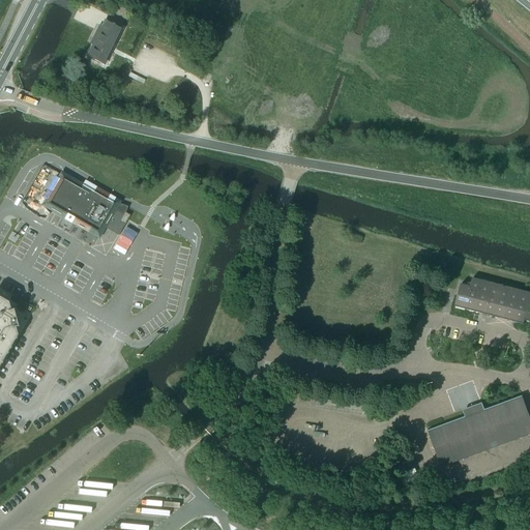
[(121,29),(105,21),(101,27),(99,26),(93,38),(95,39),(87,57),(101,64),(110,47),(112,48),(121,29)]
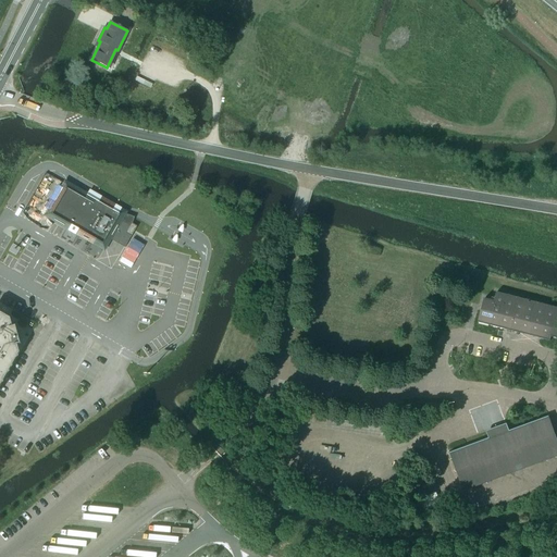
[(130,103),(133,97),(125,94),(122,100),(130,103)]
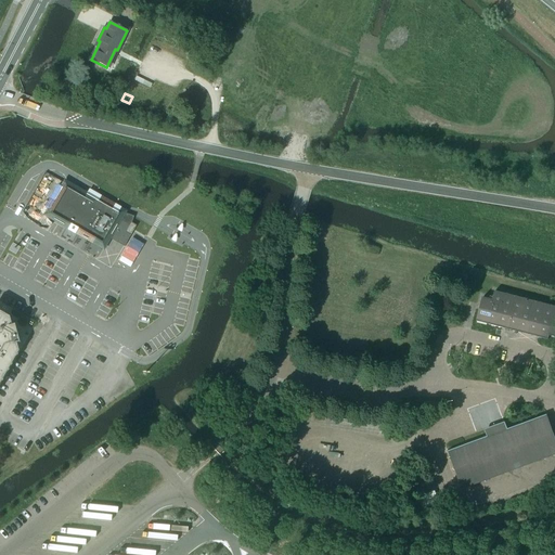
[(57,185),(44,208),(50,210),(48,215),(69,227),(68,229),(68,230),(72,231),(74,233),(75,233),(76,231),(102,246),(107,237),(110,239),(114,241),(114,242),(124,247),(136,227),(131,223),(129,217),(119,215),(119,216),(116,215),(118,211),(113,208),(111,211),(97,203),(99,199),(93,196),(91,195),(89,198),(65,185),(63,189),(60,186),(57,185)]
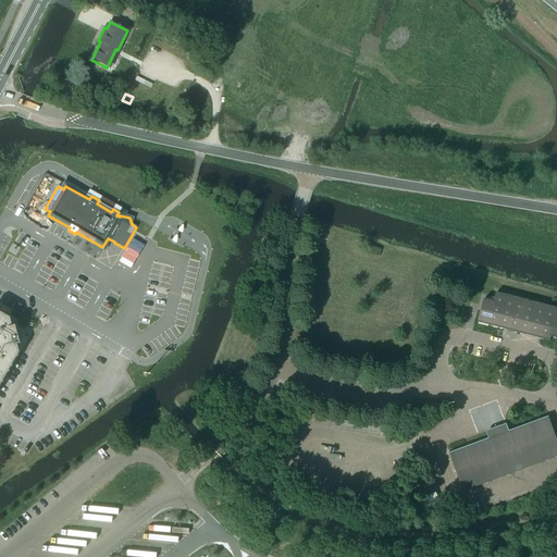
[(556,308),(496,293),(494,301),(484,299),(478,323),(549,342),(551,337),(556,338),(556,308)]
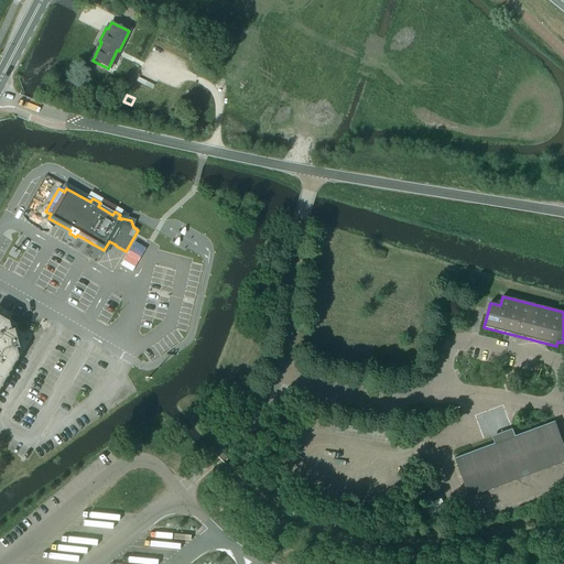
[(10,331),(9,322),(0,317),(0,387),(18,357),(15,349),(19,348),(13,329),(10,331)]
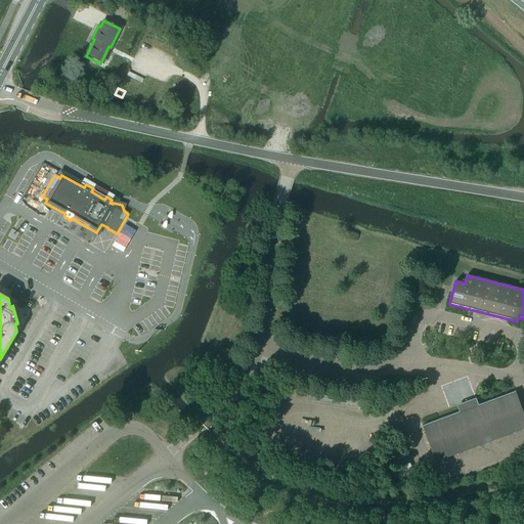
[(435,463),(523,430),(523,413),(515,390),(477,404),(475,400),(457,406),(460,411),(421,425),(435,463)]
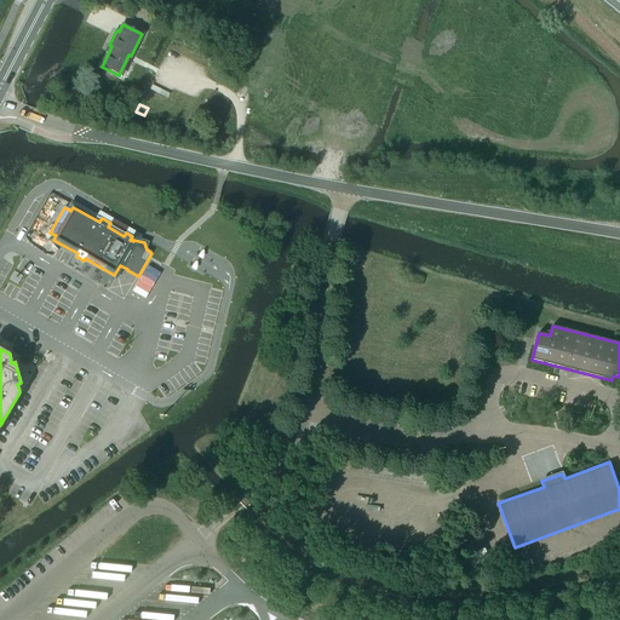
[(468,555),(472,568),(492,562),(487,547),(468,555)]
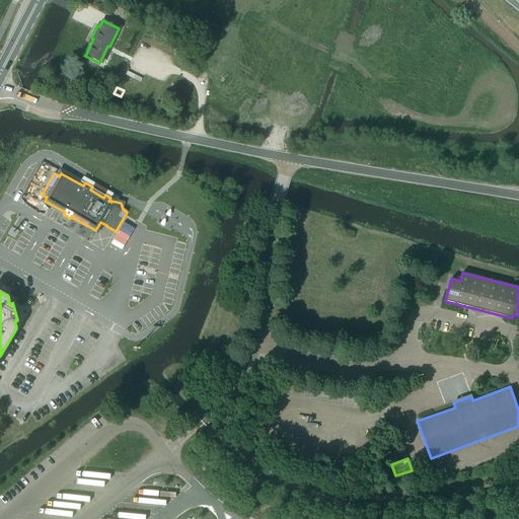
All buildings are outlined.
